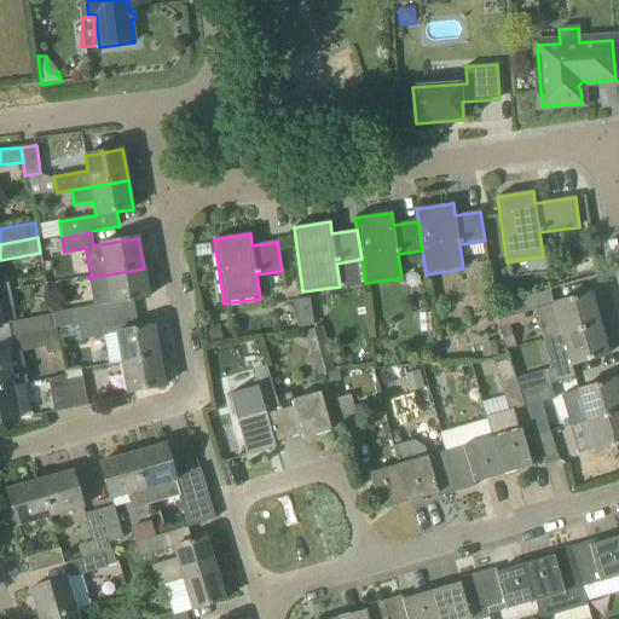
[(93,306),(75,310),(77,324),(77,325),(106,320),(104,306),(149,298),(144,268),(88,278),(93,306)]
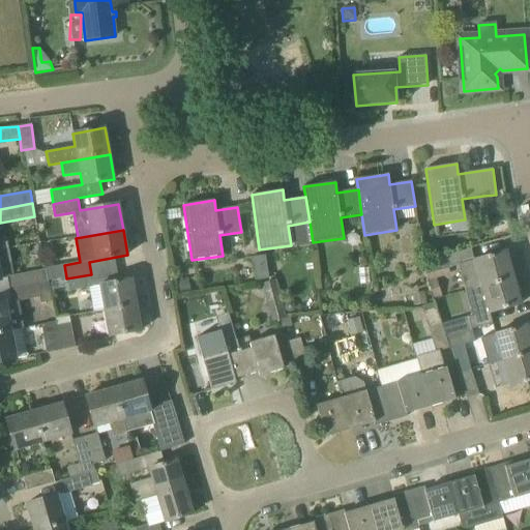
[(0,280),(1,281),(1,278),(7,277),(13,275),(8,248),(0,251),(0,280)]
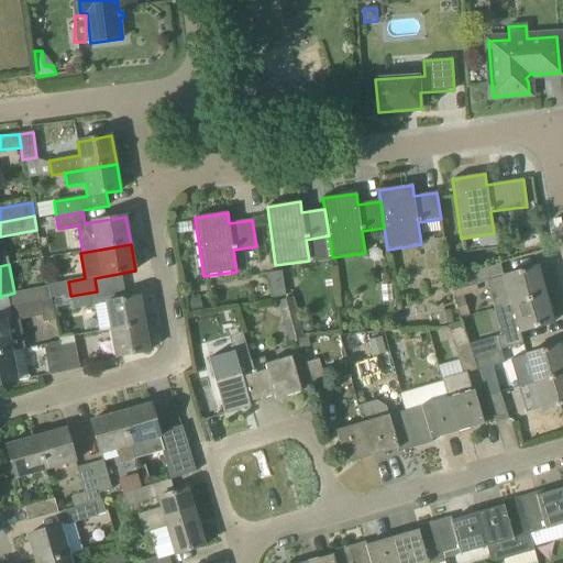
[(504,277),(499,264),(449,278),(452,291),(476,285),(486,282),(495,309),(496,309),(510,305),(545,295),(538,267),(504,277)]
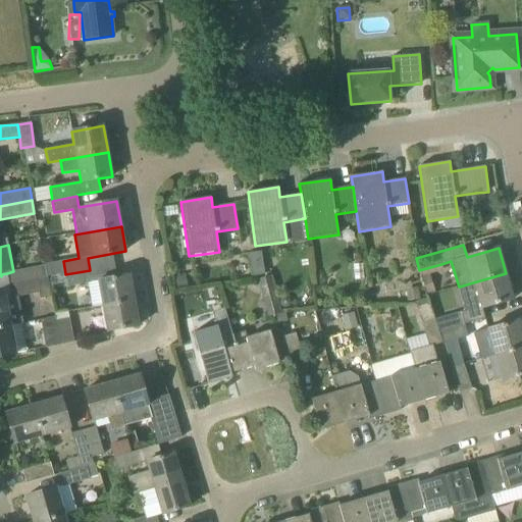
[(253,277),(265,275),(261,252),(249,254),(253,277)]
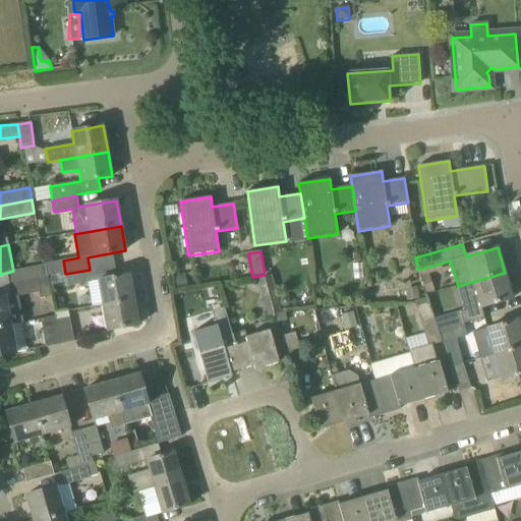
[(47,277),(65,273),(63,261),(45,264),(45,266),(47,277)]
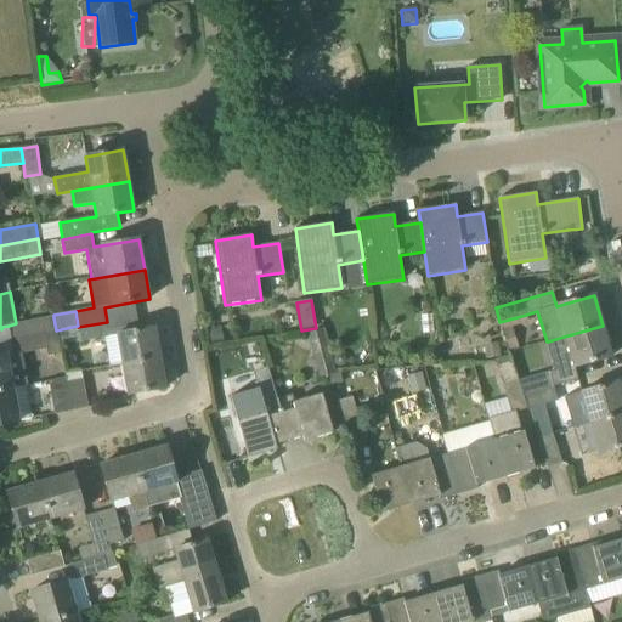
[(11,340),(57,333),(57,332),(54,317),(16,323),(9,326),(11,340)]
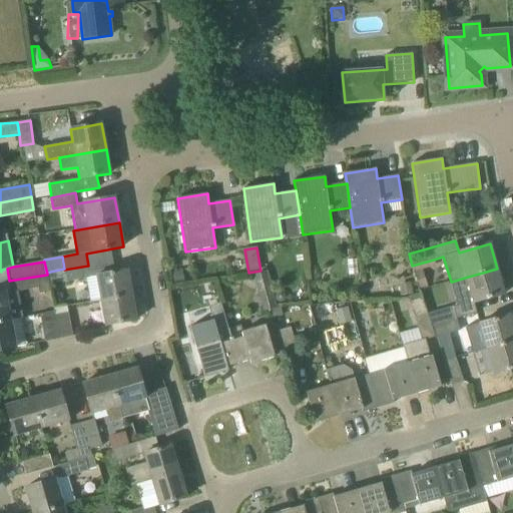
[(88,266),(64,270),(66,282),(67,283),(90,278),(88,266)]
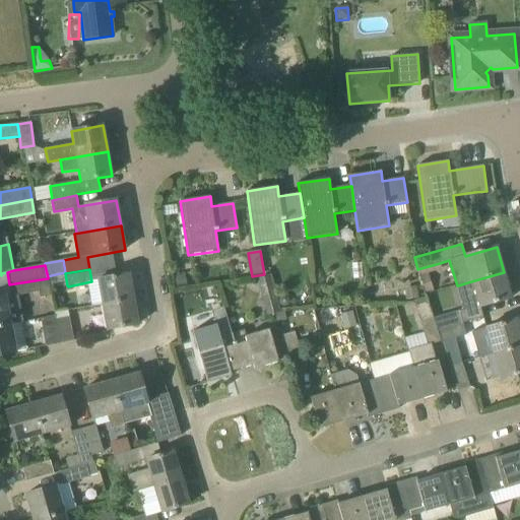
[(504,272),(471,281),(458,285),(457,285),(462,309),(458,311),(462,323),(481,317),(478,307),(512,298),(504,272)]
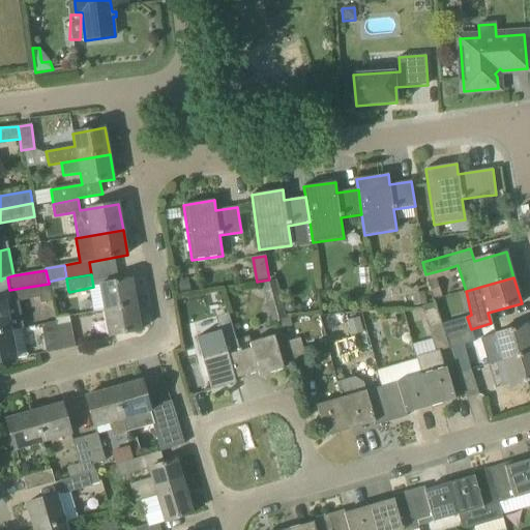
[(436,278),(428,281),(433,299),(441,297),(436,278)]
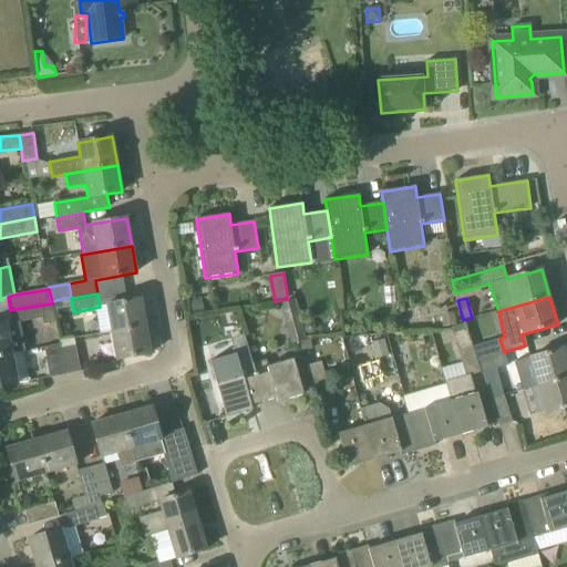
[(112,332),(146,326),(141,299),(106,305),(112,332)]
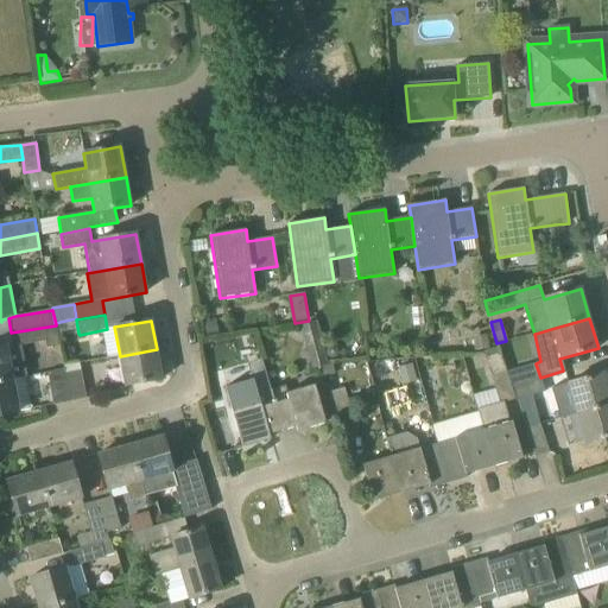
[(312,371),(322,368),(328,366),(316,321),(301,325),(312,371)]
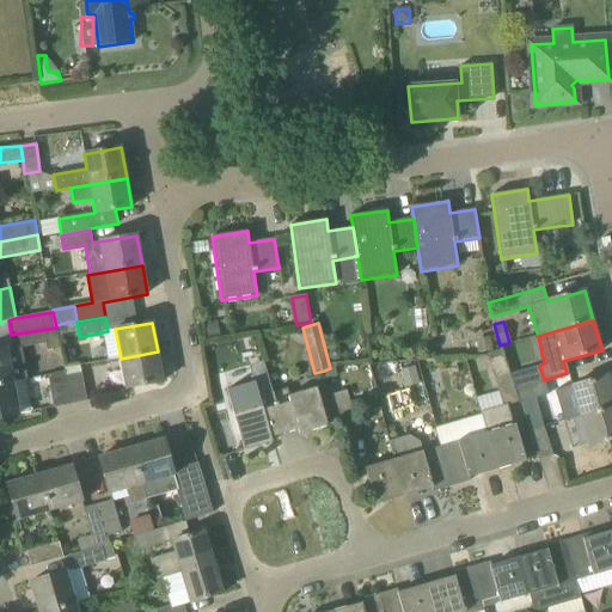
[(0,384),(25,379),(28,379),(20,348),(46,343),(47,350),(60,348),(59,340),(56,328),(11,335),(13,348),(6,349),(0,350),(0,384)]
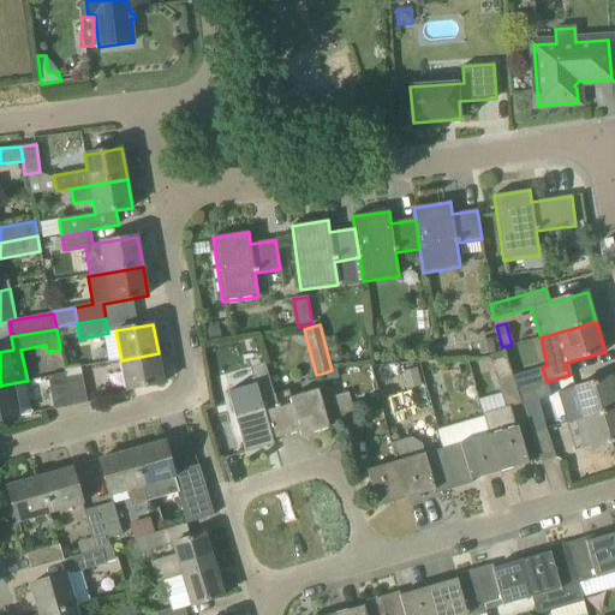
[(126,390),(163,383),(159,353),(121,360),(126,390)]
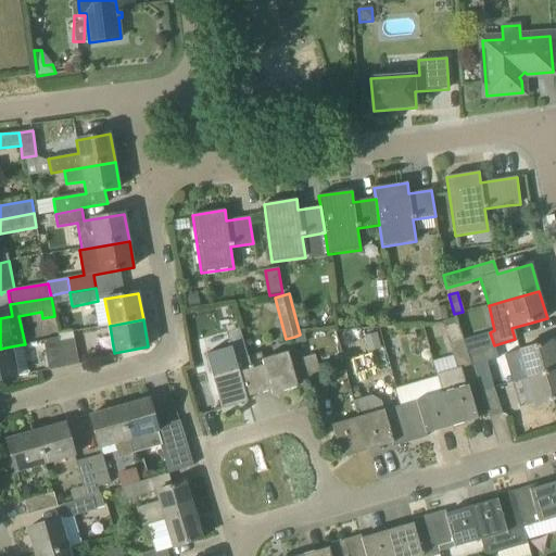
[(441,393),(452,427),(478,419),(468,386),(466,386),(462,368),(471,365),(467,354),(463,341),(457,323),(443,328),(457,370),(437,376),(437,378),(441,393)]
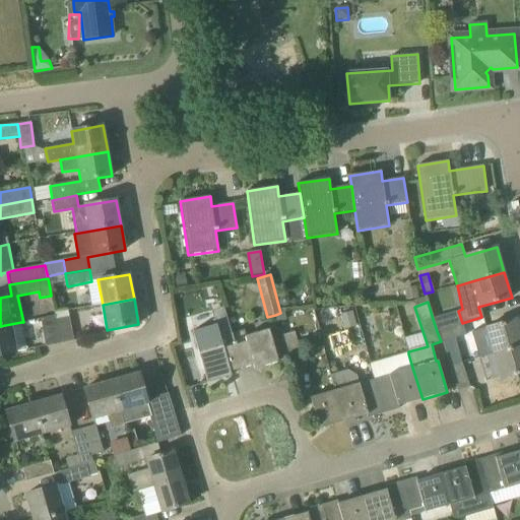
[(65,311),(55,313),(55,316),(56,321),(69,318),(68,311),(65,311)]
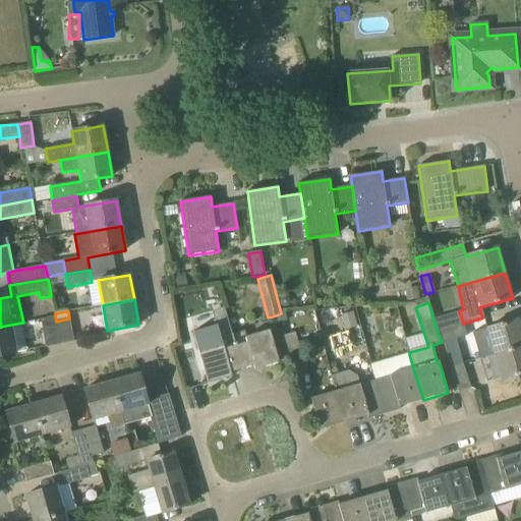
[(353,312),(341,315),(345,331),(357,327),(353,312)]
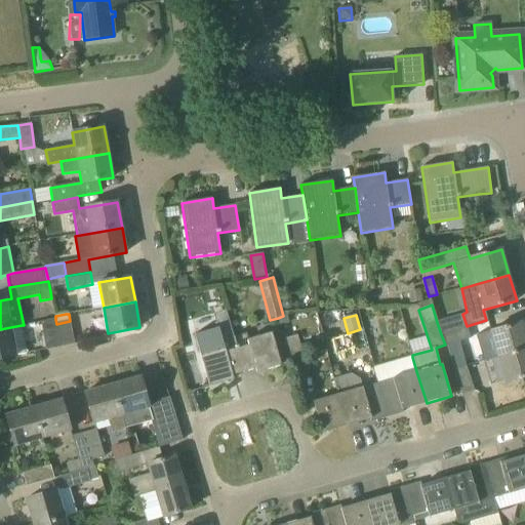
[(46,350),(62,347),(56,324),(55,319),(41,322),(46,350)]
